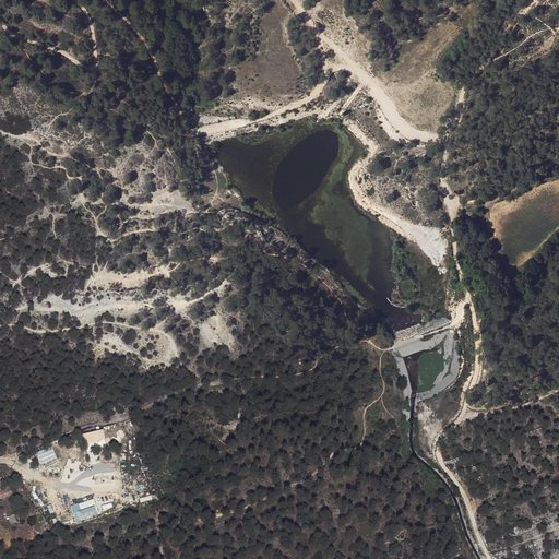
[(335,368),(342,365),(339,358),(332,361),(335,368)]
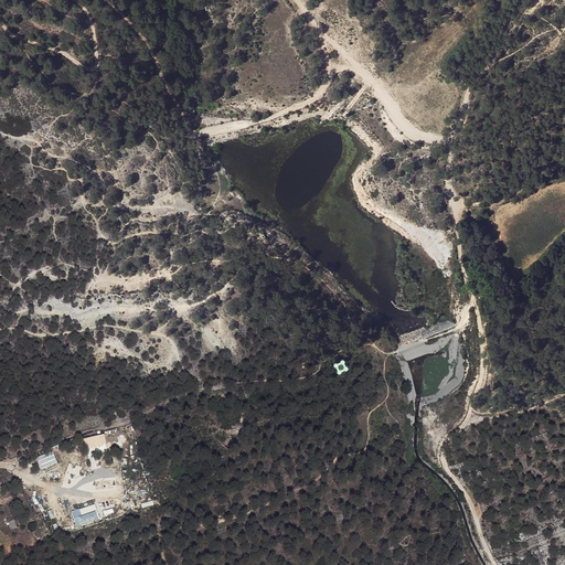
[(106,434),(86,438),(88,450),(109,445),(106,434)]
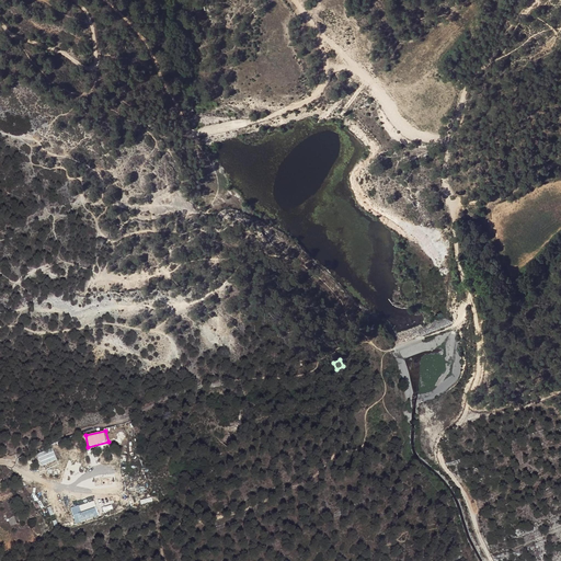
[(54,448),(38,454),(43,466),(59,459),(54,448)]
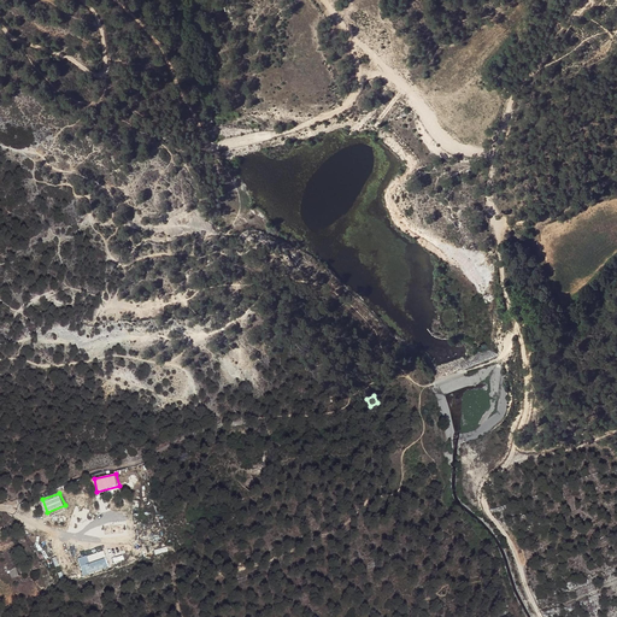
[(89,554),(90,562),(106,558),(105,551),(89,554)]
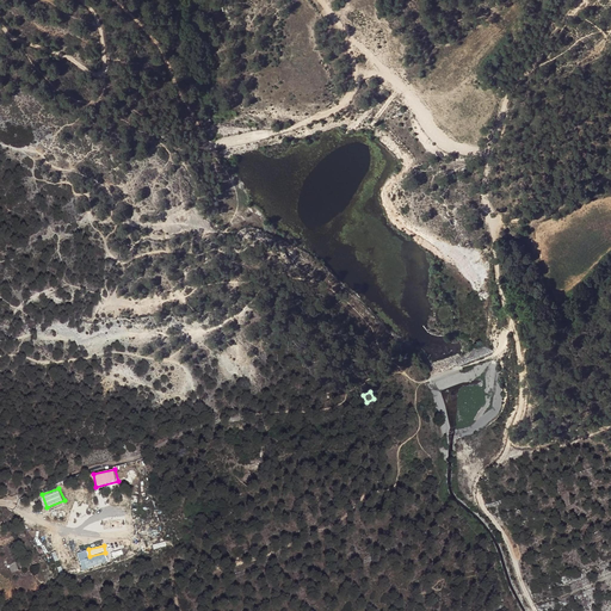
[(85,551),(76,554),(82,571),(105,562),(103,554),(87,559),(85,551)]
